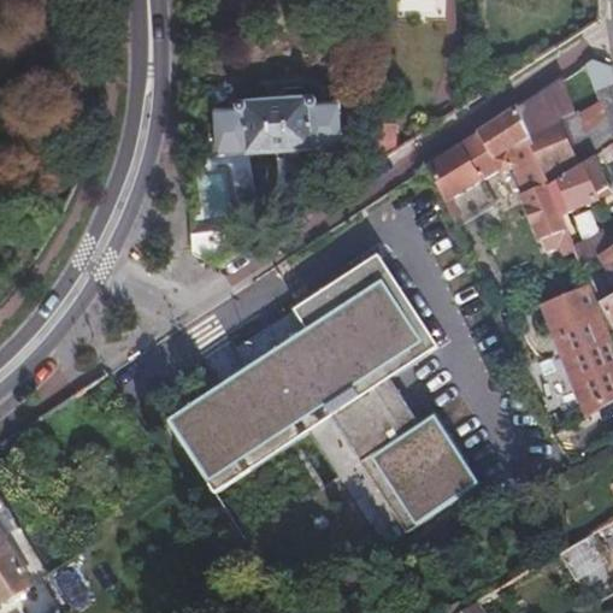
[(589,56),(584,59),(594,87),(612,78),(612,76),(608,63),(589,56)]
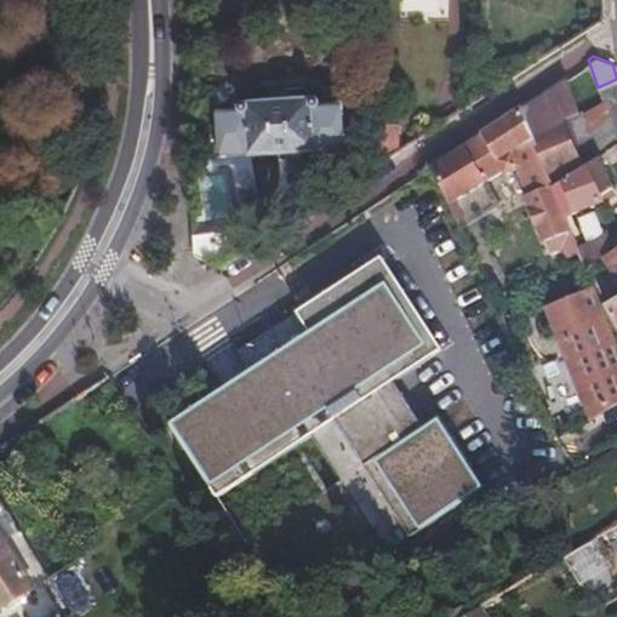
[(553,83),(520,103),(550,182),(577,166),(559,119),(576,109),(563,76),(553,83)]
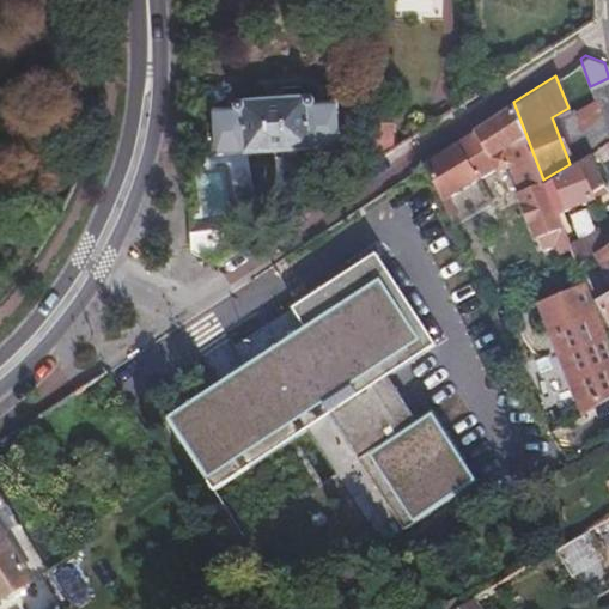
[(608,78),(590,86),(608,140),(608,139),(608,78)]
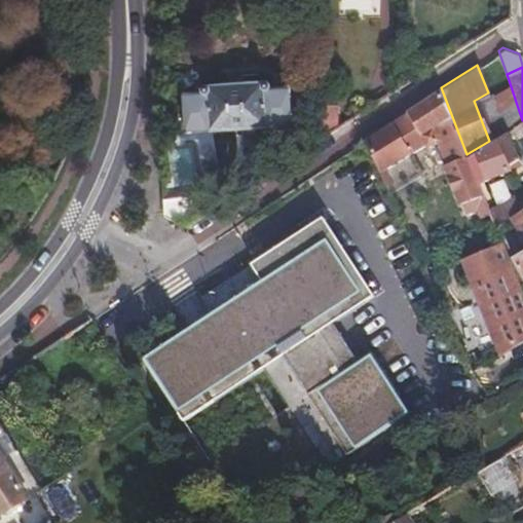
[(184,94),(185,132),(273,128),(273,122),(290,122),(289,89),(265,90),(264,85),(208,87),(208,92),(184,94)]
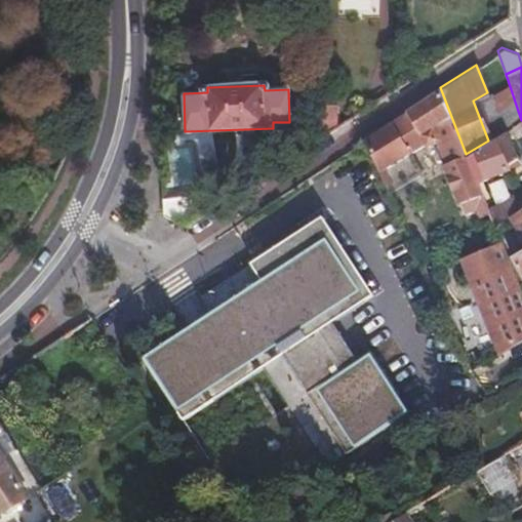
[(361,138),(386,192),(422,172),(408,150),(423,142),(425,146),(435,139),(443,164),(442,165),(458,206),(482,197),(480,192),(474,176),(466,154),(440,87),(404,111),(398,115),(390,120),(376,129),(361,138)]
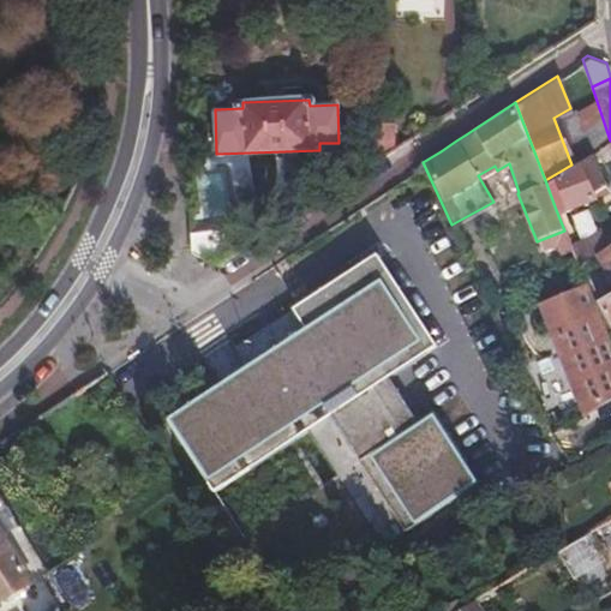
[(571,165),(545,180),(555,207),(588,195),(605,186),(588,154),(571,165)]
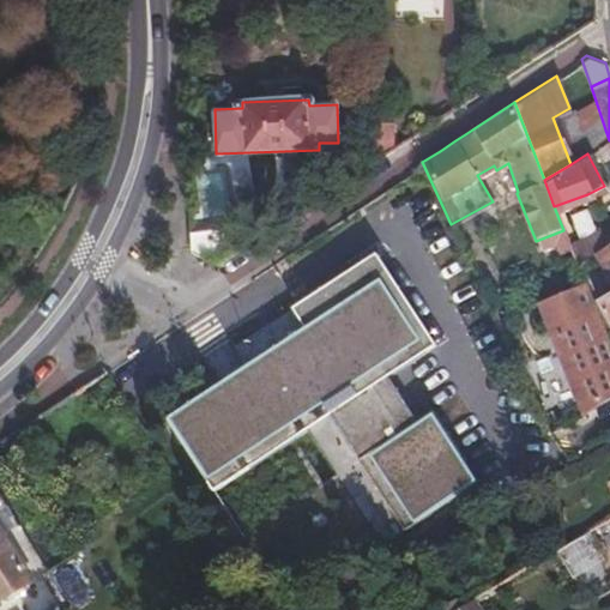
[(191,180),(192,206),(209,205),(207,179),(191,180)]
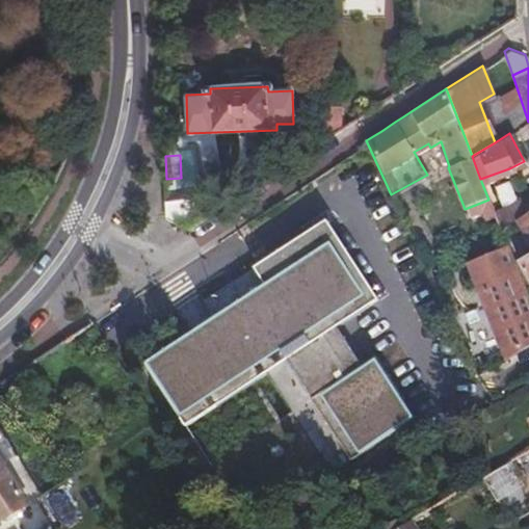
[(528,187),(517,194),(525,209),(528,207),(528,187)]
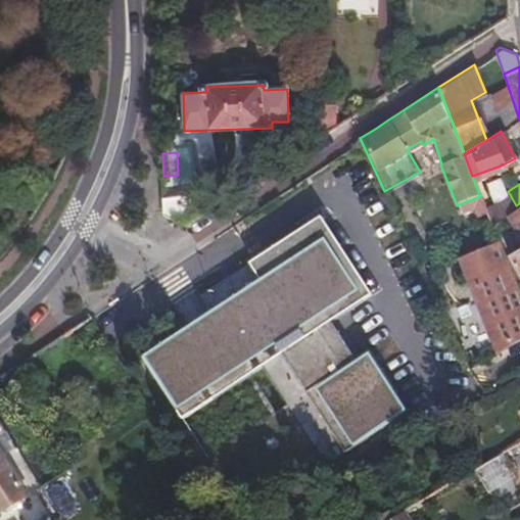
[(508,191),(482,204),(488,220),(516,205),(508,191)]
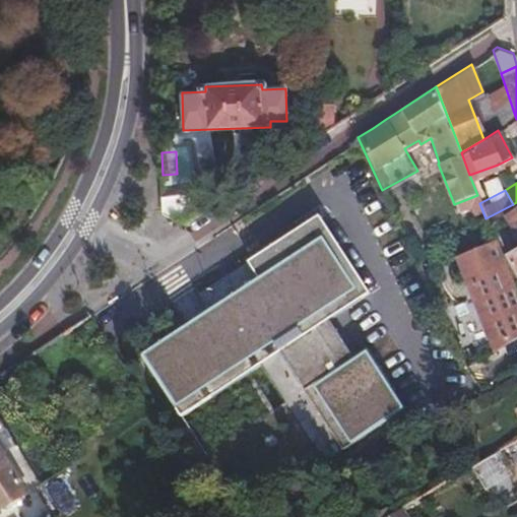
[(516,202),(513,204),(486,218),(492,231),(511,220),(516,233),(516,202)]
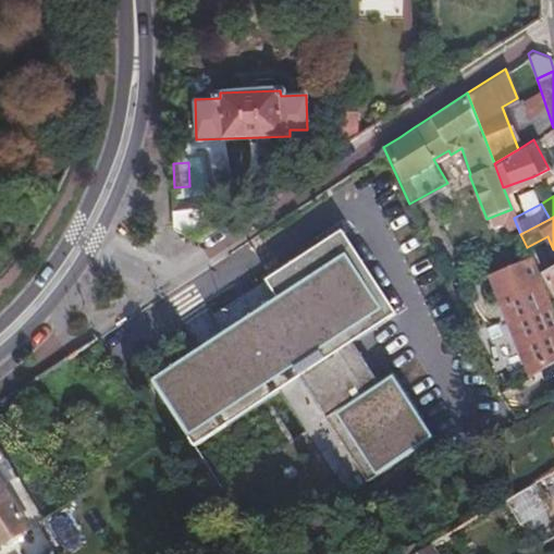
[(254,310),(148,379),(189,443),(277,388),(297,373),(365,480),(432,435),(391,371),(367,386),(341,346),(394,311),(340,228),(267,275),(268,275),(242,293),(245,298),(251,308),(254,310)]
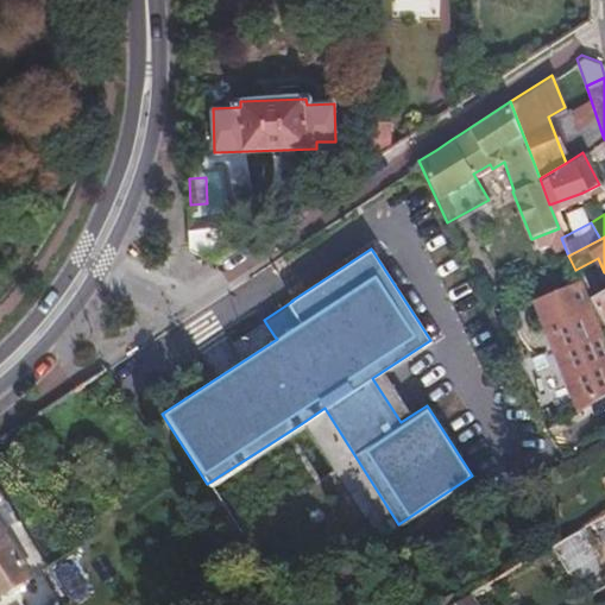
[(534,301),(577,409),(604,392),(604,348),(586,298),(580,283),(534,301)]
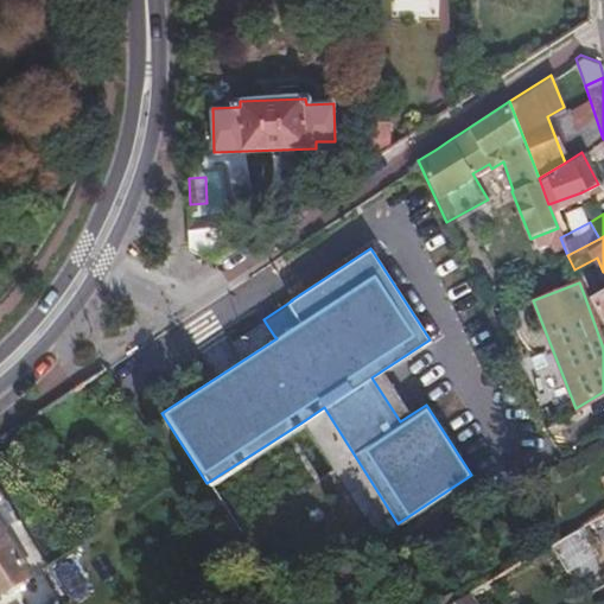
[(603,286),(590,294),(603,319),(603,286)]
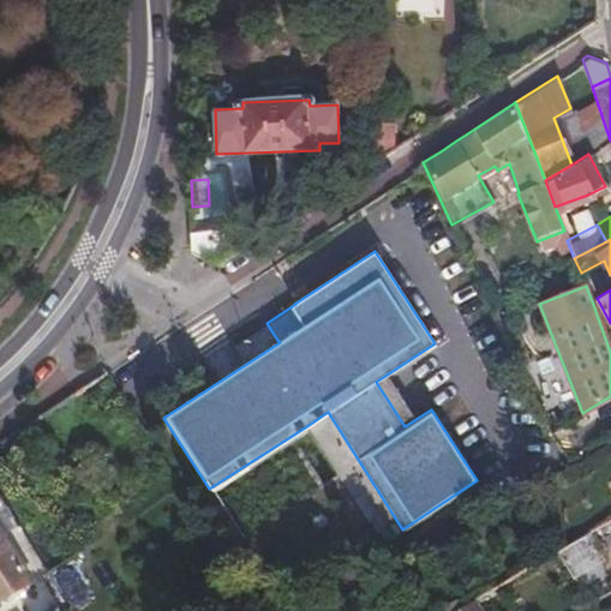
[(231,345),(241,363),(277,340),(270,329),(267,323),(295,304),(294,304),(231,345)]
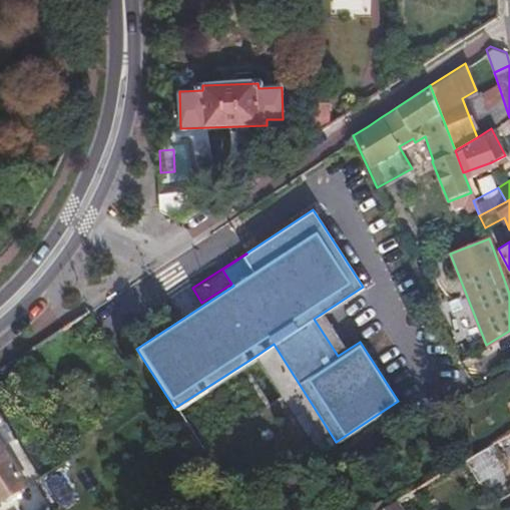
[(0,423),(0,502),(8,504),(17,499),(20,489),(23,487),(0,448),(0,423)]
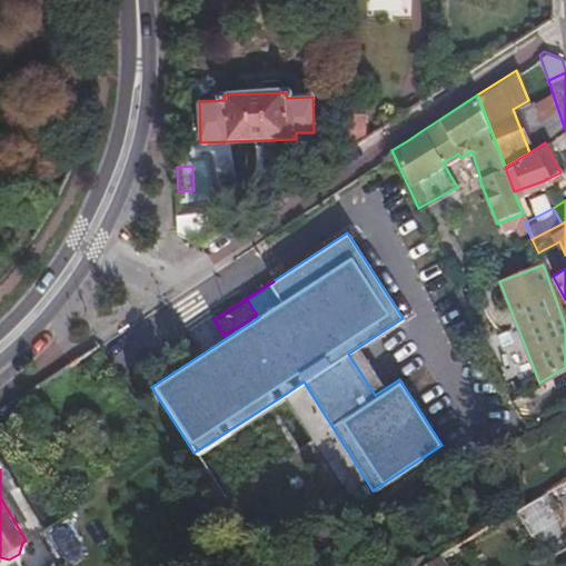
[(565,544),(565,484),(517,513),(543,557),(565,544)]
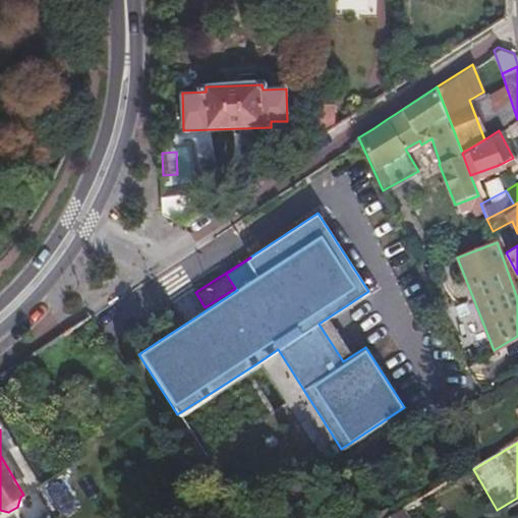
[(409,517),(403,508),(386,517),(409,517)]
